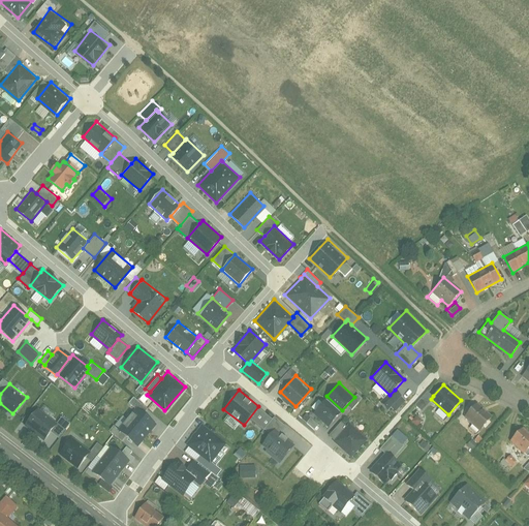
[(405,399),(395,390),(390,395),(381,404),(389,411),(392,407),(395,410),(405,399)]
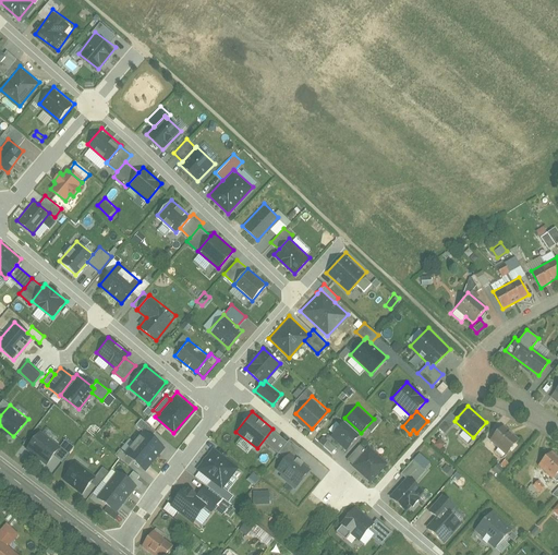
[(450,411),(437,426),(445,432),(455,421),(457,418),(450,411)]
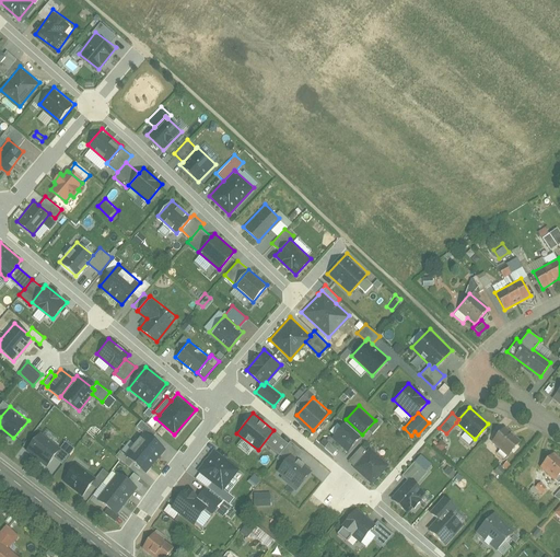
[(143,431),(151,437),(155,431),(140,418),(136,425),(143,431)]
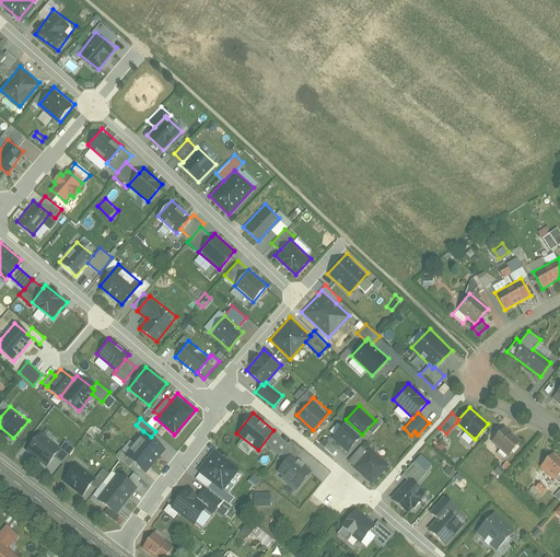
[(346,419),(333,434),(349,449),(362,434),(346,419)]
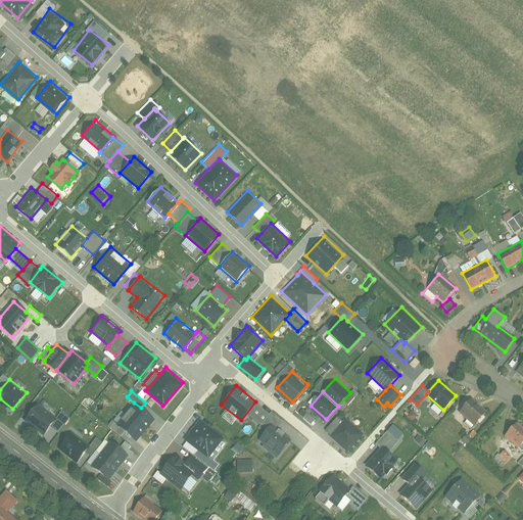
[(460,411),(474,425),(485,413),(471,398),(460,411)]
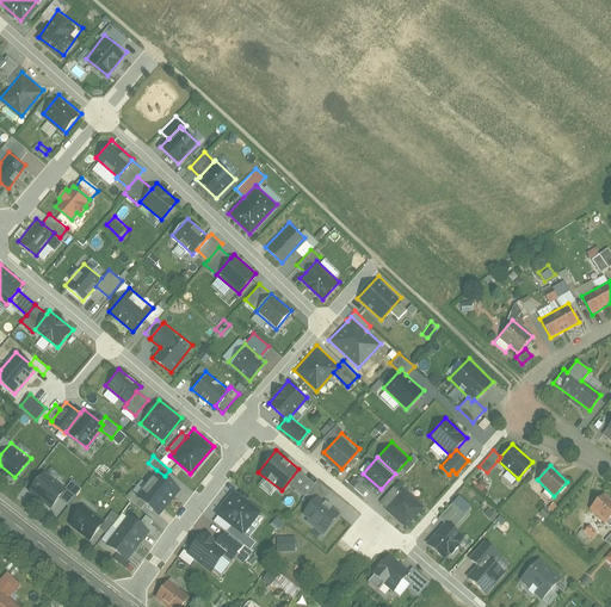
[(68,485),(44,469),(29,490),(53,507),(68,485)]
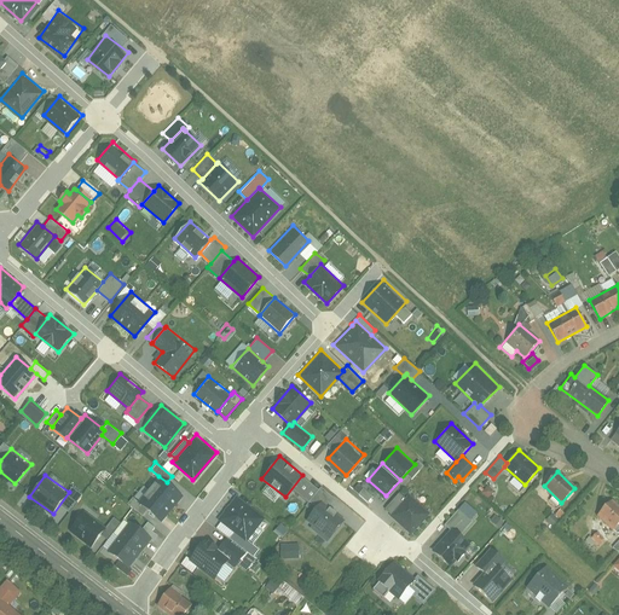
[(167,482),(158,476),(138,500),(146,508),(160,518),(180,494),(167,482)]
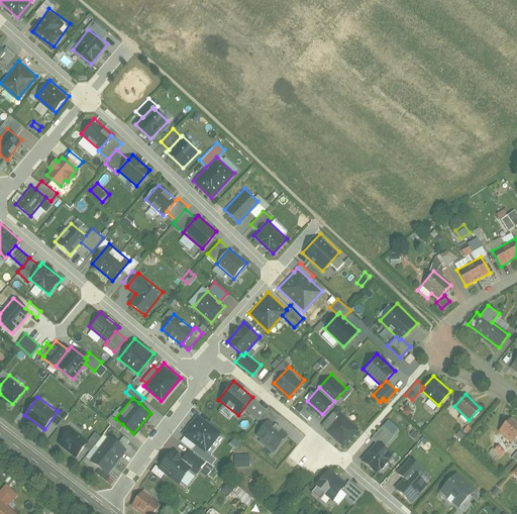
[(360,427),(342,411),(326,429),(344,444),(360,427)]
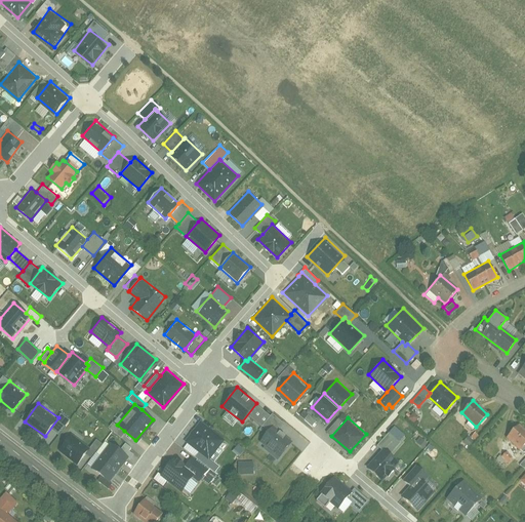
[(225,437),(200,418),(184,440),(197,450),(208,458),(209,456),(225,437)]
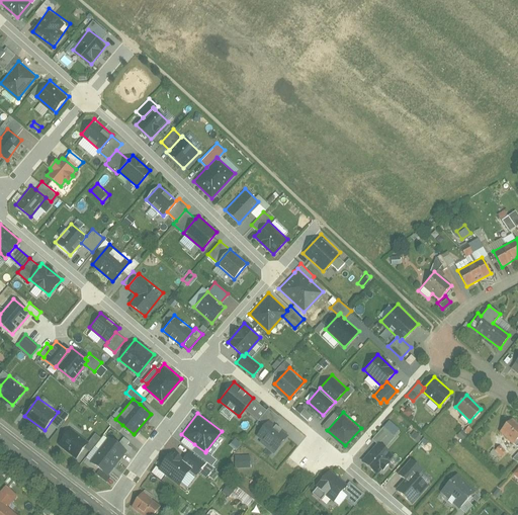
[(122,425),(115,419),(110,415),(106,420),(118,430),(122,425)]
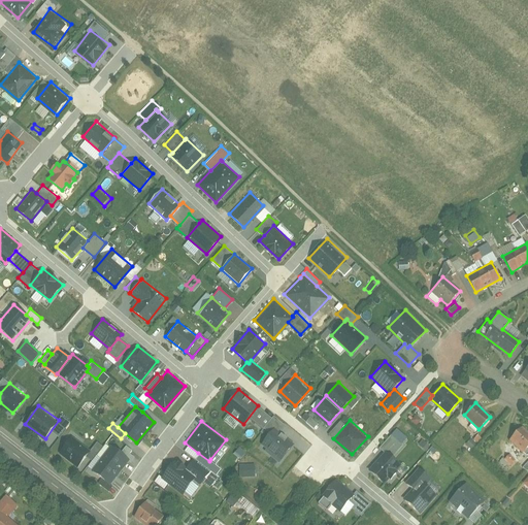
[(295,441),(276,426),(262,443),(282,458),(295,441)]
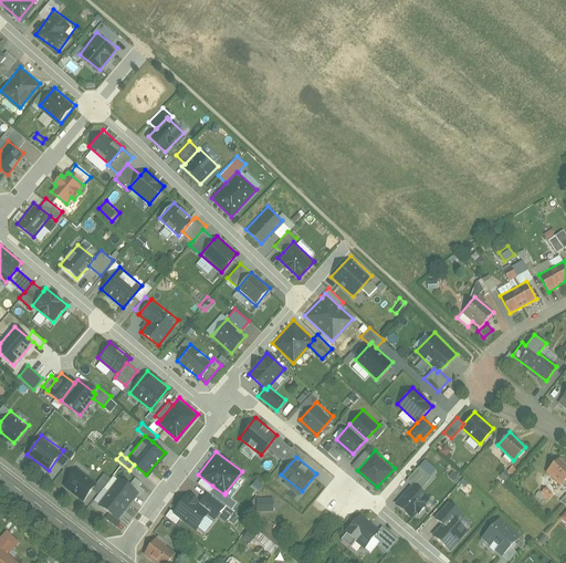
[(545,470),(564,487),(565,485),(565,478),(565,477),(565,464),(557,457),(545,470)]
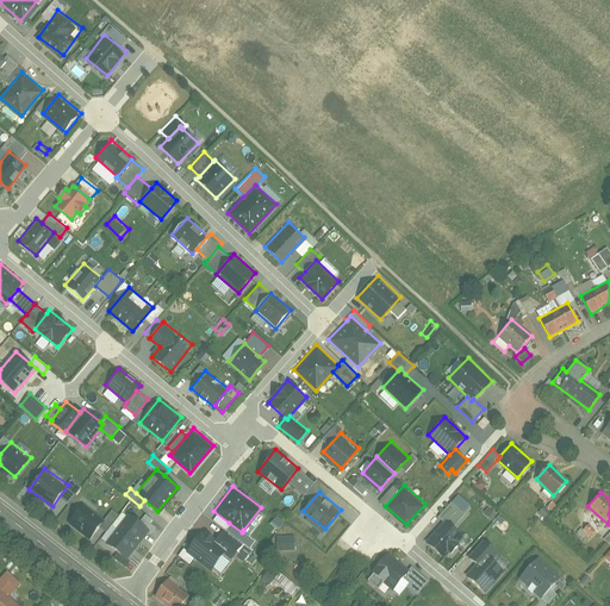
[(551,499),(546,505),(553,512),(558,505),(551,499)]
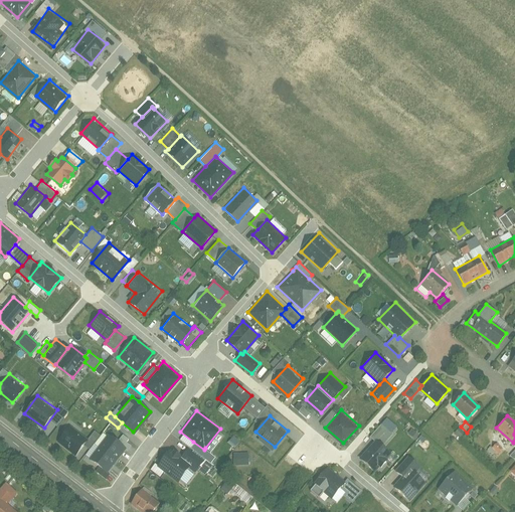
[(89,436),(70,422),(57,440),(75,454),(89,436)]
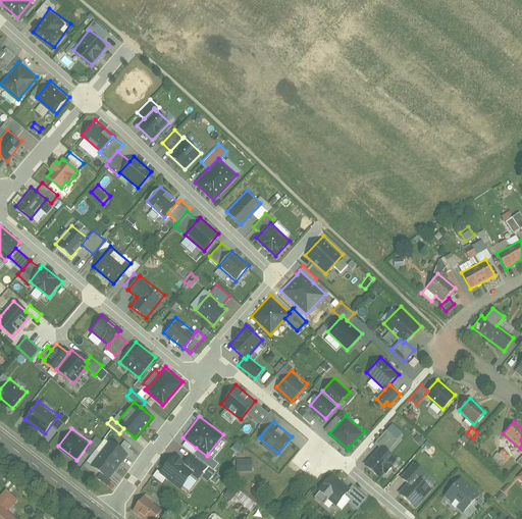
[(125,454),(107,439),(89,464),(107,478),(125,454)]
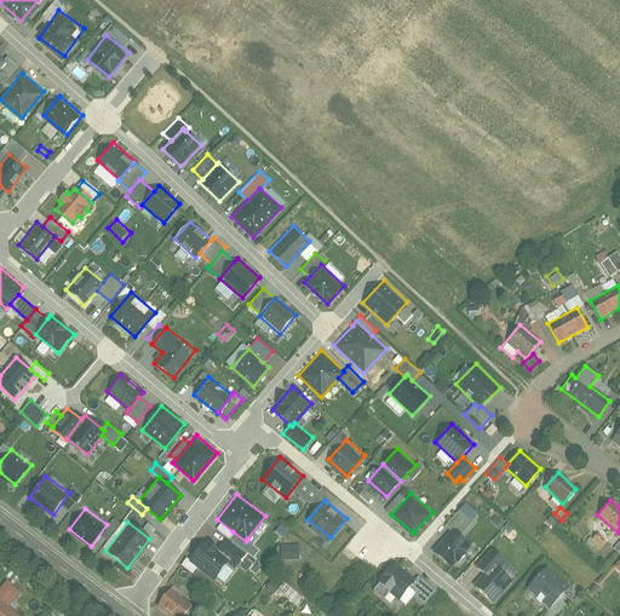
[(472,542),(454,527),(435,550),(453,565),(472,542)]
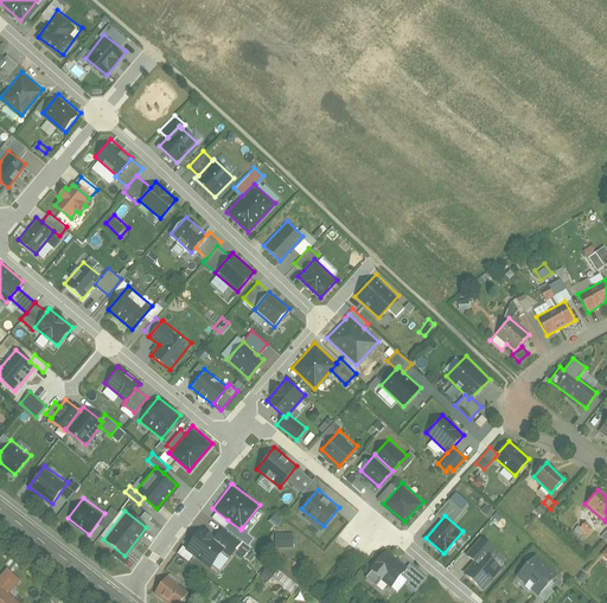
[(583,518),(576,524),(585,533),(592,526),(583,518)]
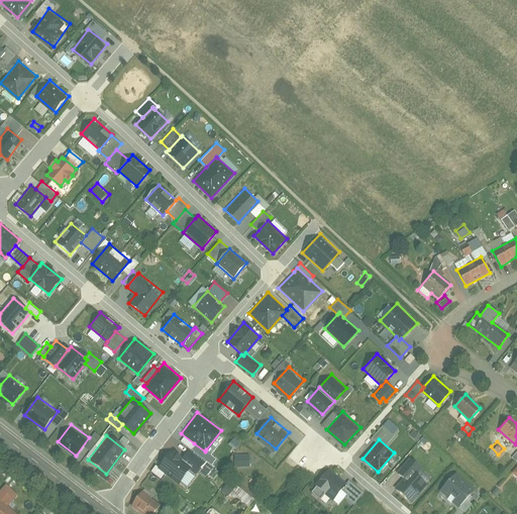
[(205,451),(194,443),(191,448),(210,464),(215,457),(206,449),(205,451)]
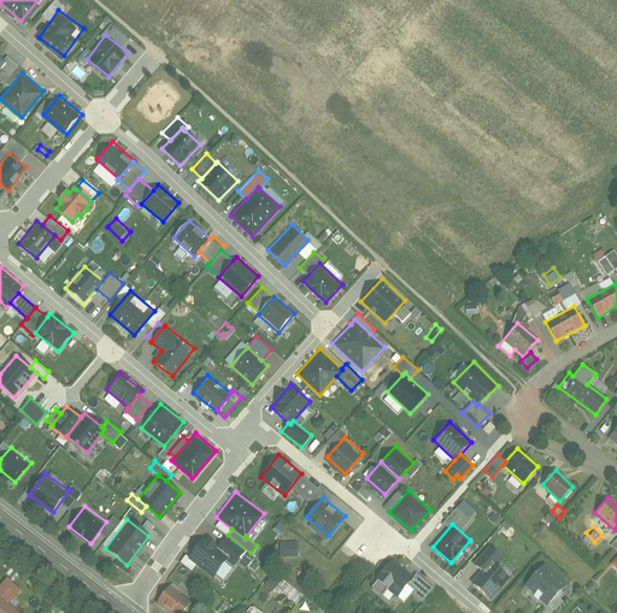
[(217,546),(203,536),(187,556),(212,576),(227,558),(228,554),(217,546)]
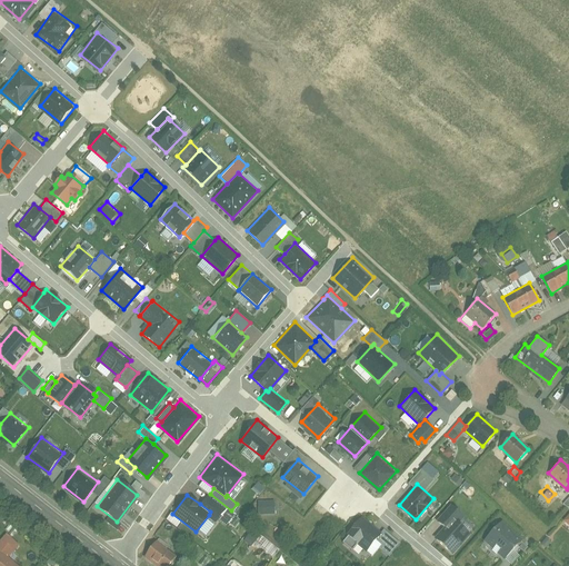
[(207,495),(200,504),(210,512),(209,515),(216,519),(225,507),(207,495)]
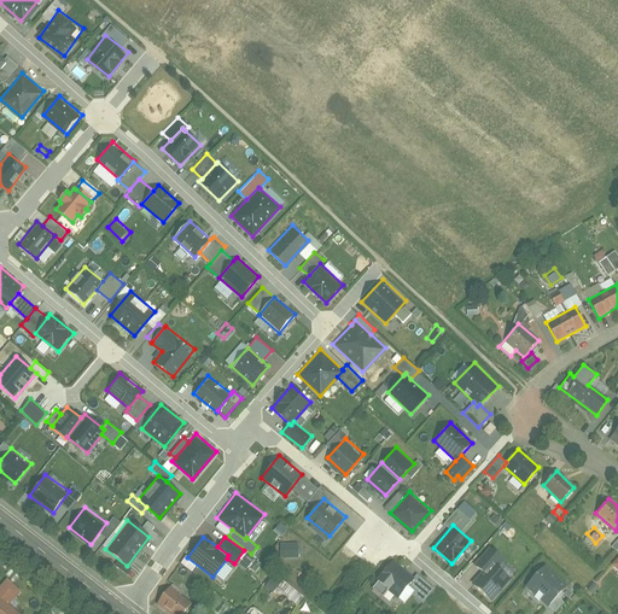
[(278,556),(302,555),(302,539),(278,539),(278,556)]
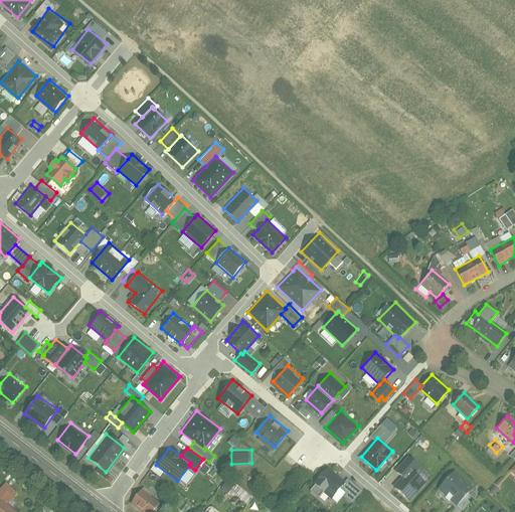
[(327,465),(313,483),(331,497),(337,490),(345,480),(327,465)]
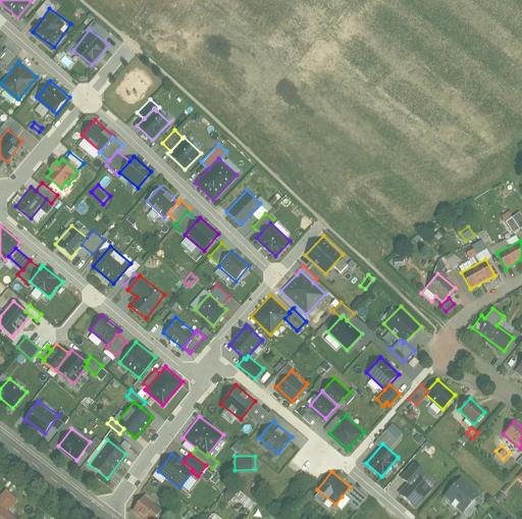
[(420,478),(415,473),(399,490),(414,505),(430,487),(420,478)]
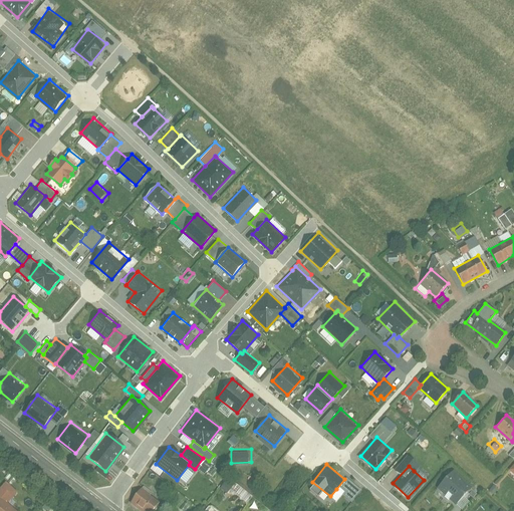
[(473,483),(455,467),(437,487),(455,503),(473,483)]
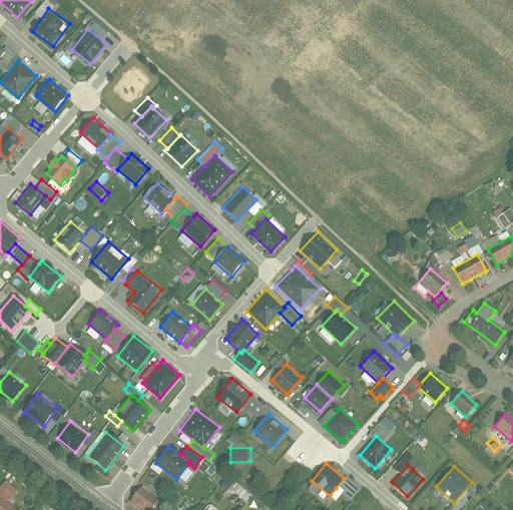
[(346,475),(344,478),(336,488),(350,500),(361,487),(346,475)]
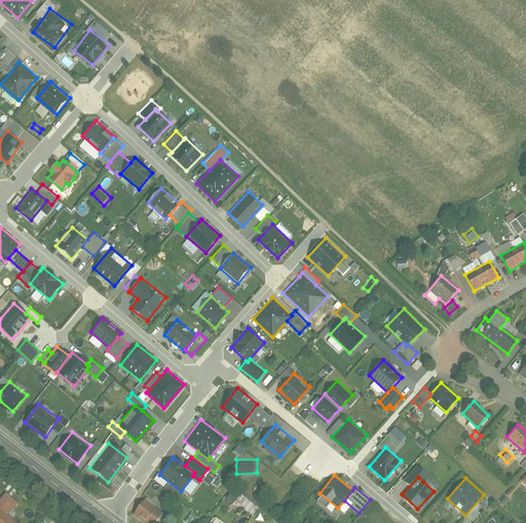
[(0,522),(15,522),(6,514),(16,502),(5,492),(0,497),(0,522)]
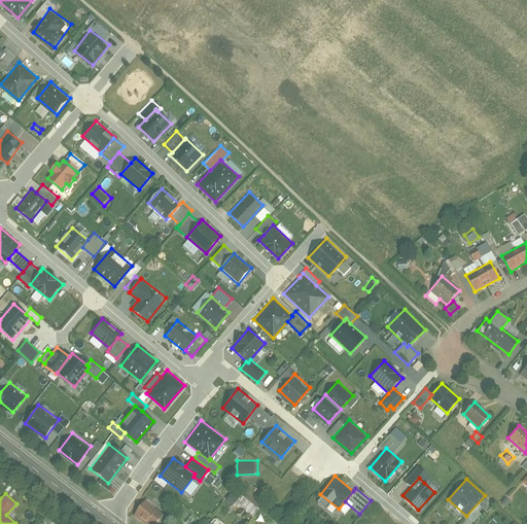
[(134,512),(150,523),(161,510),(144,497),(134,512)]
